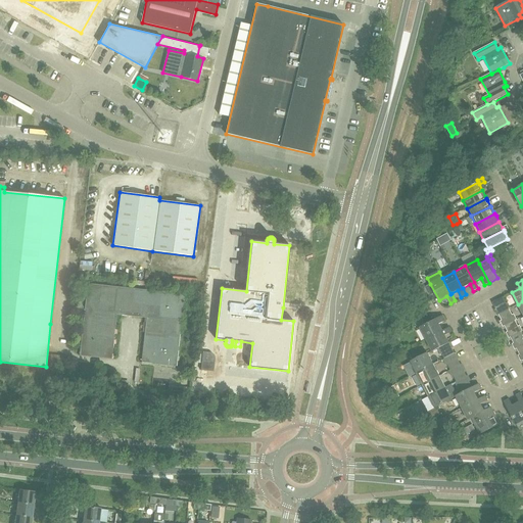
[(116,316),(146,319),(141,364),(177,367),(184,294),(87,285),(80,357),(112,361),(116,316)]
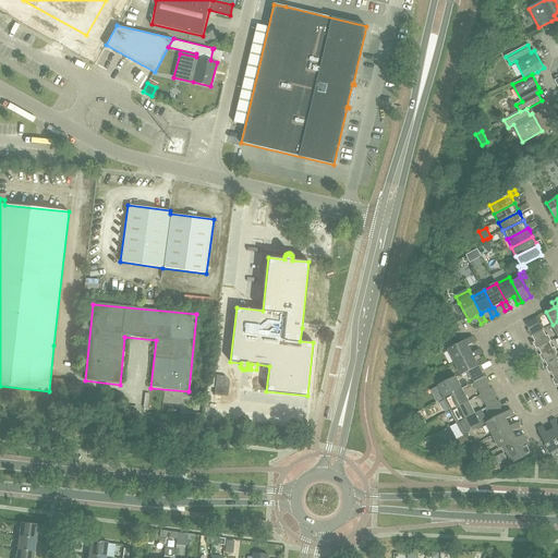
[(451,315),(446,322),(450,326),(456,318),(451,315)]
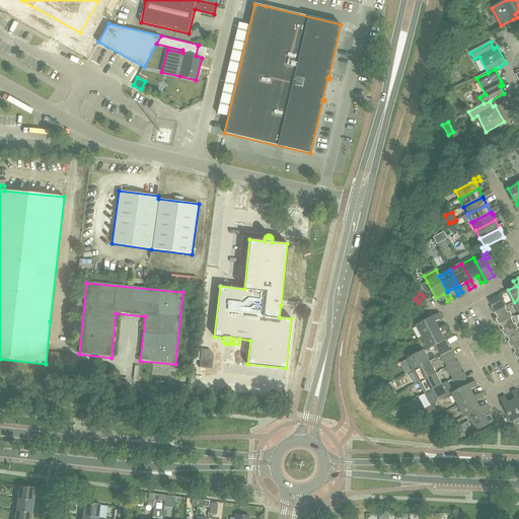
[(505,301),(494,306),(496,311),(507,306),(505,301)]
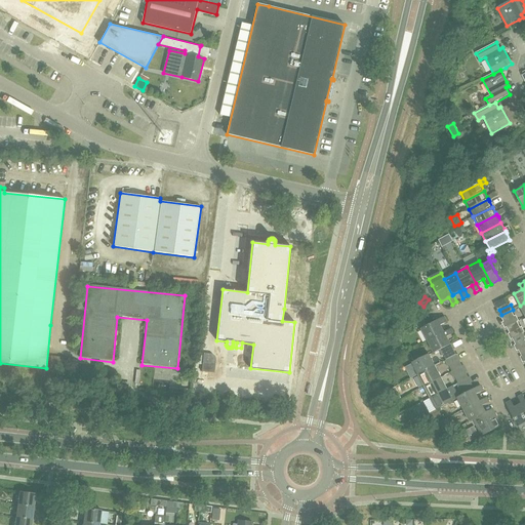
[(506,321),(508,326),(519,321),(517,316),(506,321)]
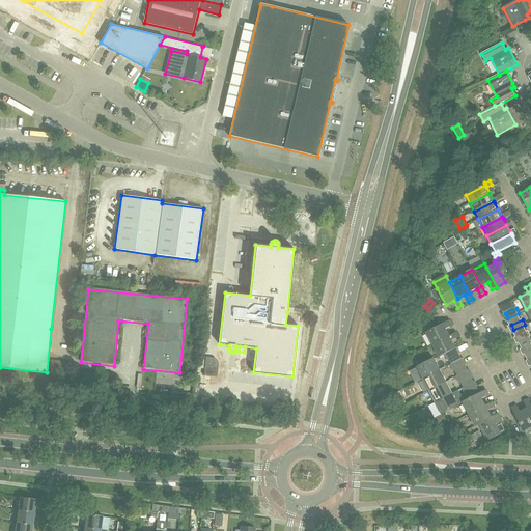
[(450,320),(442,325),(426,333),(432,344),(449,336),(446,329),(453,326),(450,320)]
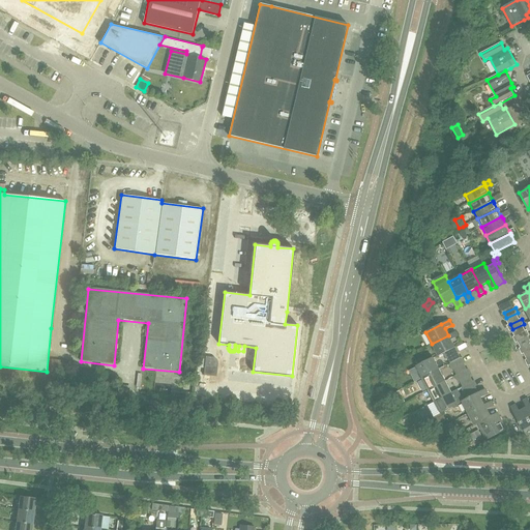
[(519,341),(528,336),(529,335),(527,330),(516,336),(519,341)]
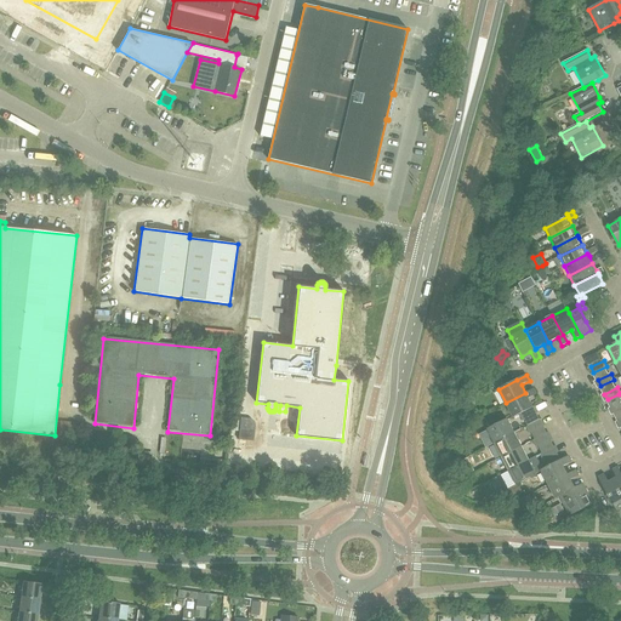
[(513,417),(519,415),(534,408),(529,399),(536,394),(534,388),(525,393),(506,403),(513,417)]
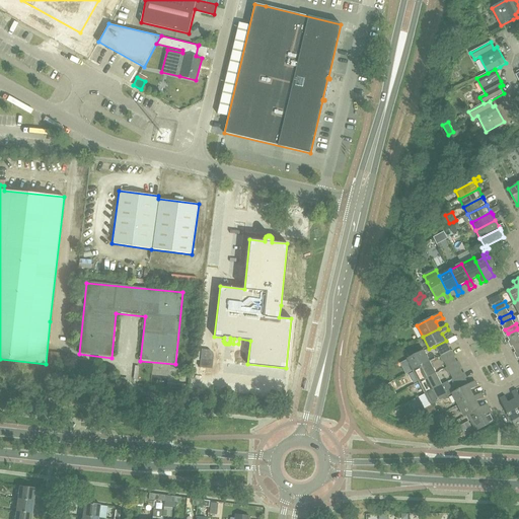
[(437,352),(449,346),(446,340),(446,341),(434,347),(437,352)]
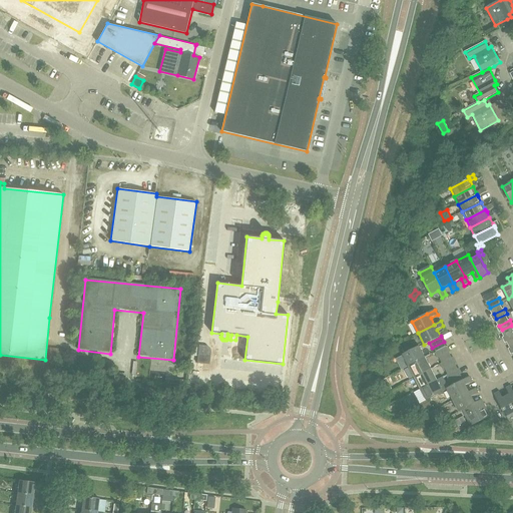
[(196,367),(196,368),(209,369),(210,353),(210,352),(210,351),(210,350),(209,349),(209,348),(208,348),(208,347),(207,347),(206,346),(199,346),(197,364),(196,367)]
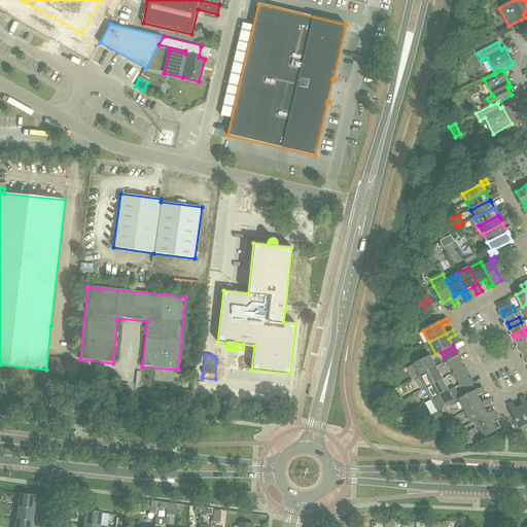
[(414,364),(420,377),(437,367),(431,355),(414,364)]
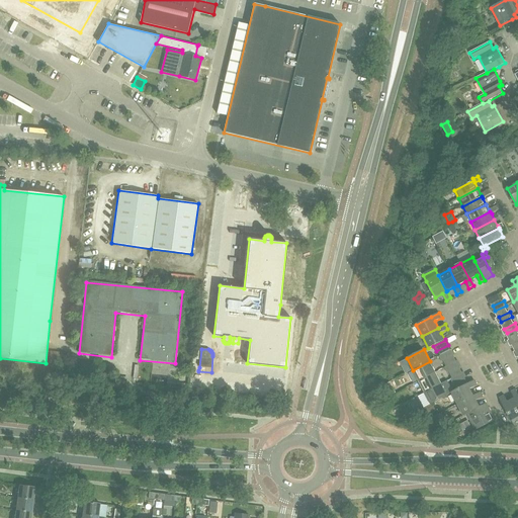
[(442,362),(453,355),(451,350),(439,356),(442,362)]
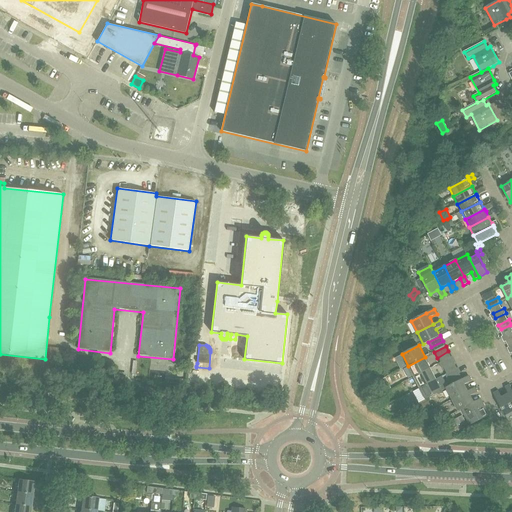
[(66,349),(50,347),(48,360),(64,362),(66,349)]
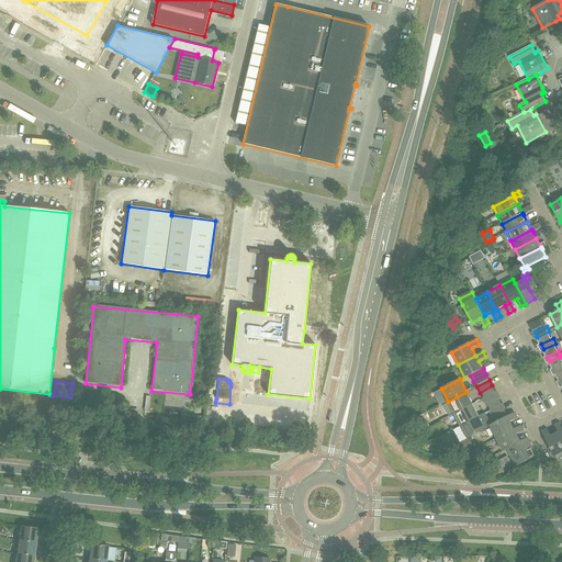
[(467,392),(448,402),(454,414),(473,404),(467,392)]
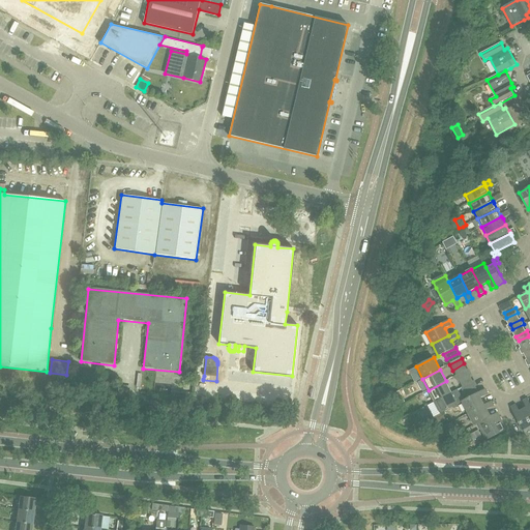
[(458,382),(470,376),(467,370),(455,376),(458,382)]
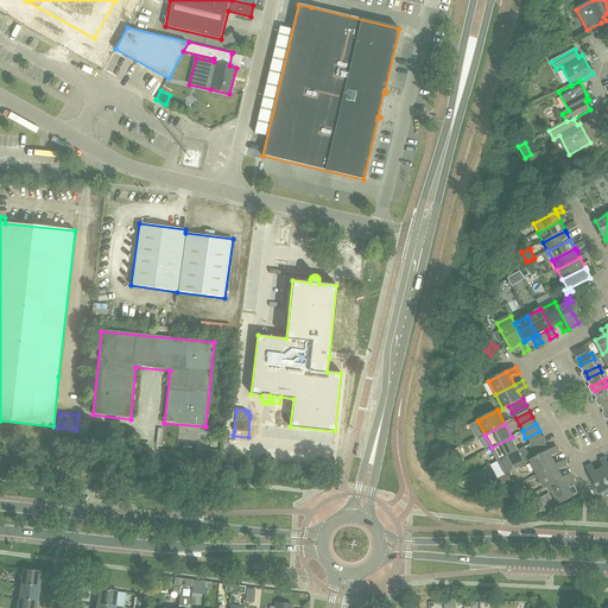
[(492,448),(499,461),(518,450),(512,437),(492,448)]
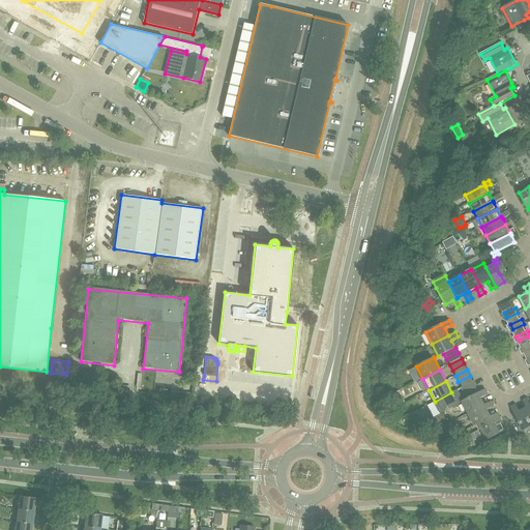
[(464,393),(476,386),(473,381),(461,387),(464,393)]
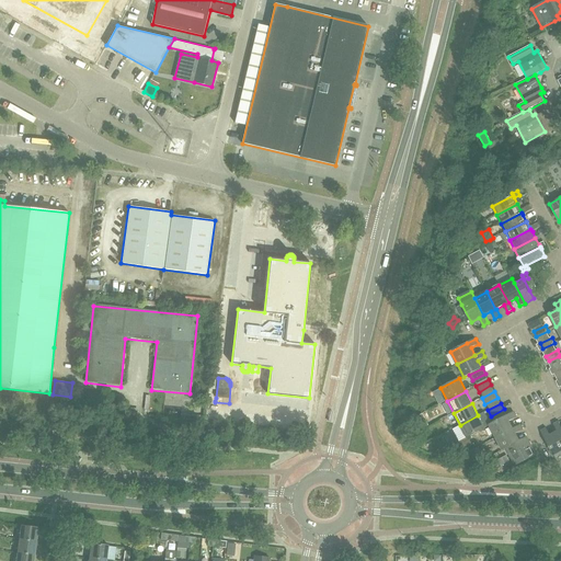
[(485,412),(478,415),(460,425),(467,438),(490,426),(489,425),(491,424),(485,412)]
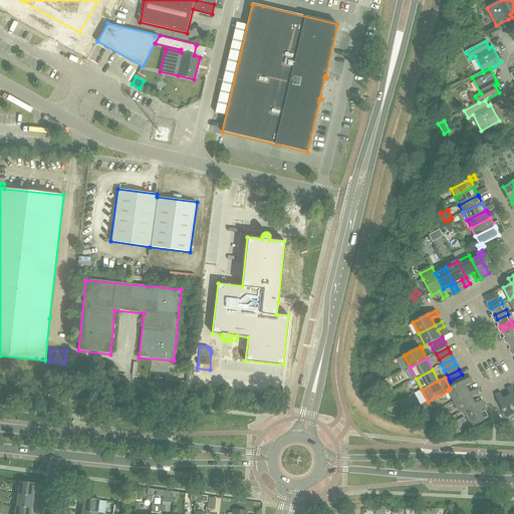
[(454,386),(450,389),(448,390),(449,391),(454,401),(470,393),(467,386),(474,382),(471,377),(454,386)]
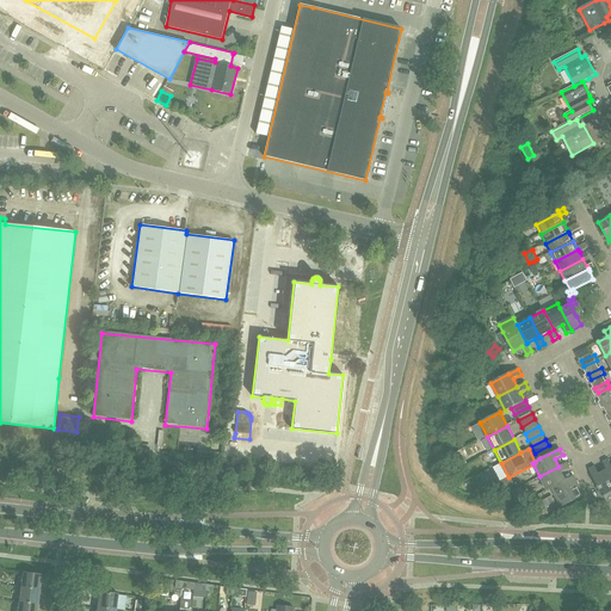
[(461,450),(454,454),(460,467),(467,463),(461,450)]
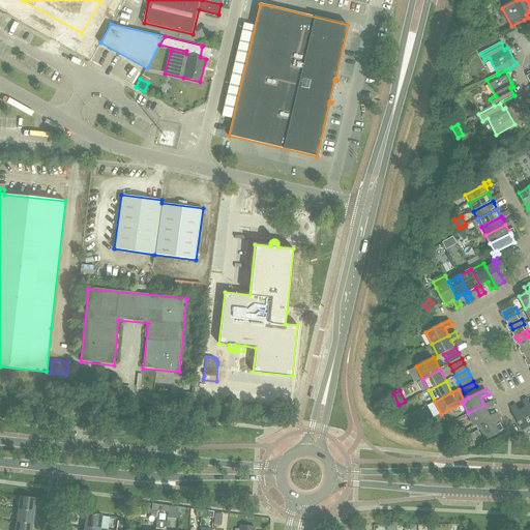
[(474,425),(478,423),(491,416),(488,409),(494,406),(492,401),(484,405),(468,413),(474,425)]
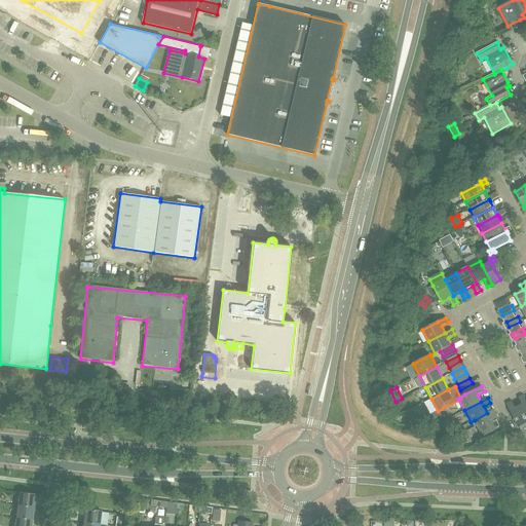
[(520,427),(525,423),(525,411),(522,405),(516,408),(513,402),(508,404),(520,427)]
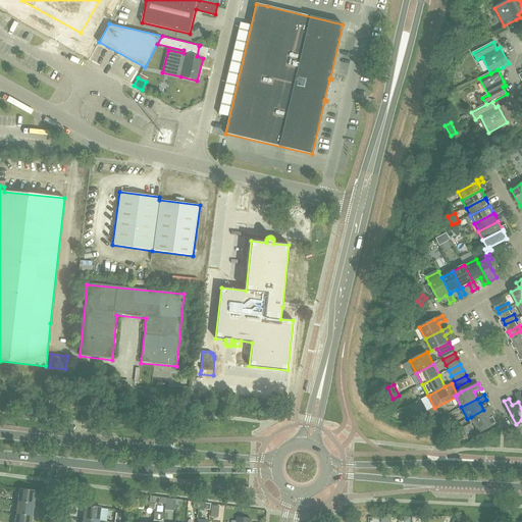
[(483,410),(471,417),(475,425),(494,415),(490,407),(483,410)]
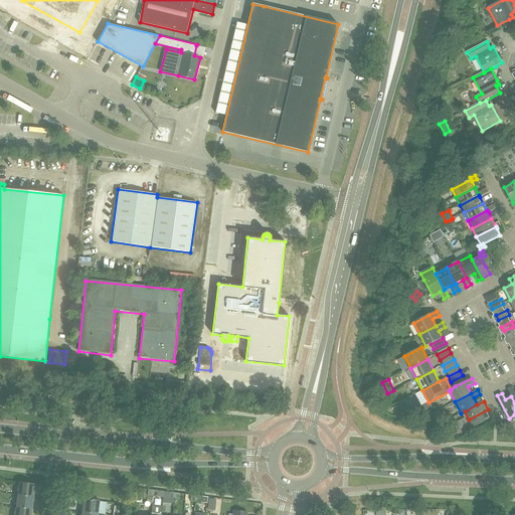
[(431,402),(428,402),(422,405),(425,410),(433,407),(431,402)]
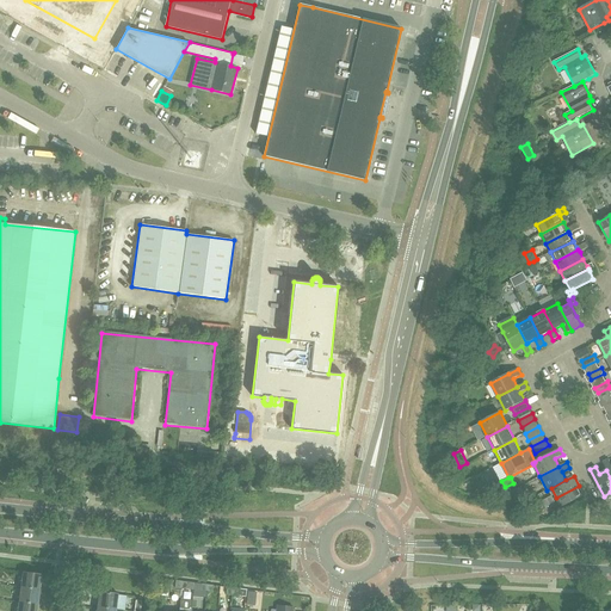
[(585,495),(579,486),(556,498),(561,507),(585,495)]
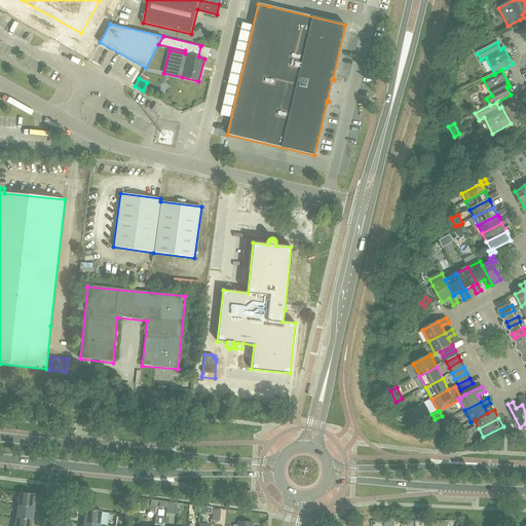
[(464,433),(467,438),(473,435),(472,433),(477,429),(475,427),(464,433)]
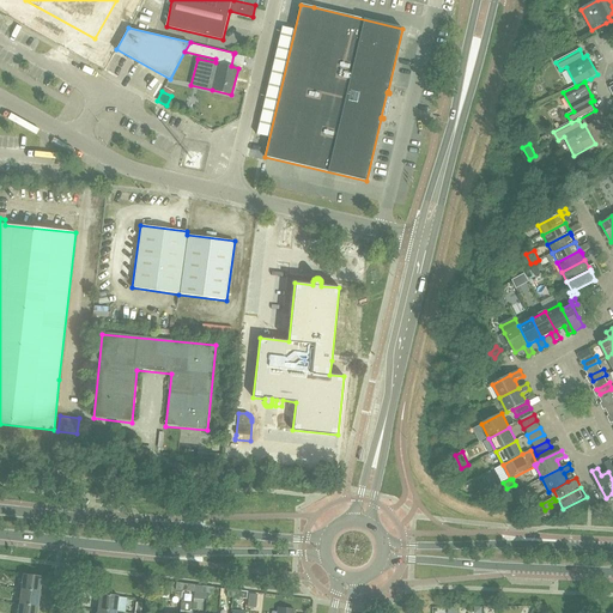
[(24,574),(22,589),(41,592),(42,576),(24,574)]
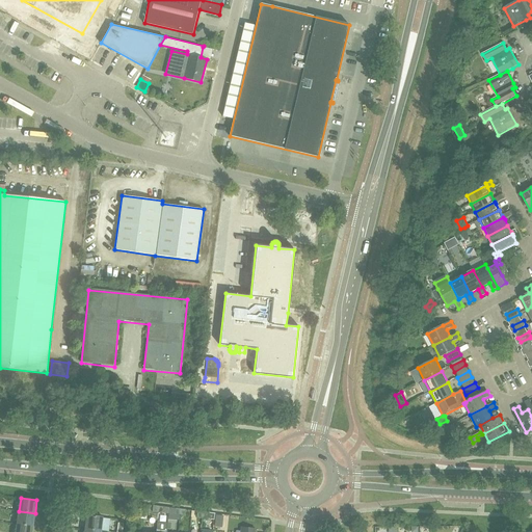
[(33,526),(35,513),(19,511),(17,524),(33,526)]
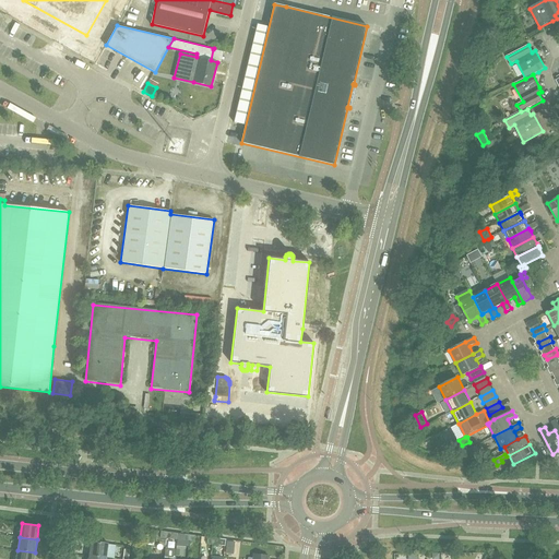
[(91,540),(90,555),(106,557),(108,543),(91,540)]
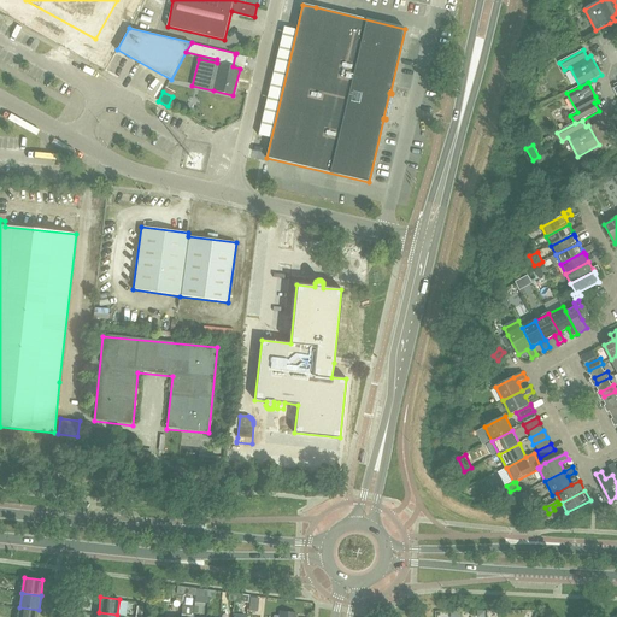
[(259,599),(250,598),(248,611),(258,612),(259,599)]
